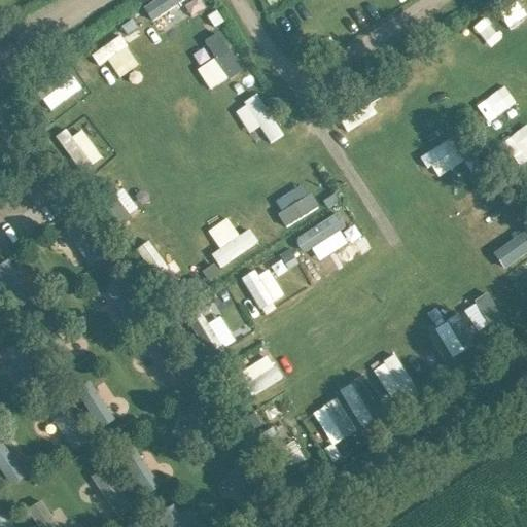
[(185,12),(180,4),(185,0),(160,0),(156,3),(170,23),(185,12)]
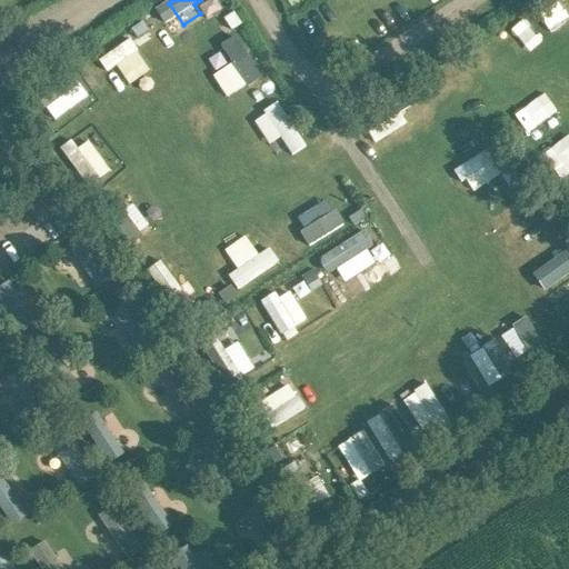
[(218,45),(228,65),(210,73),(223,98),(260,79),(236,35),(218,45)]
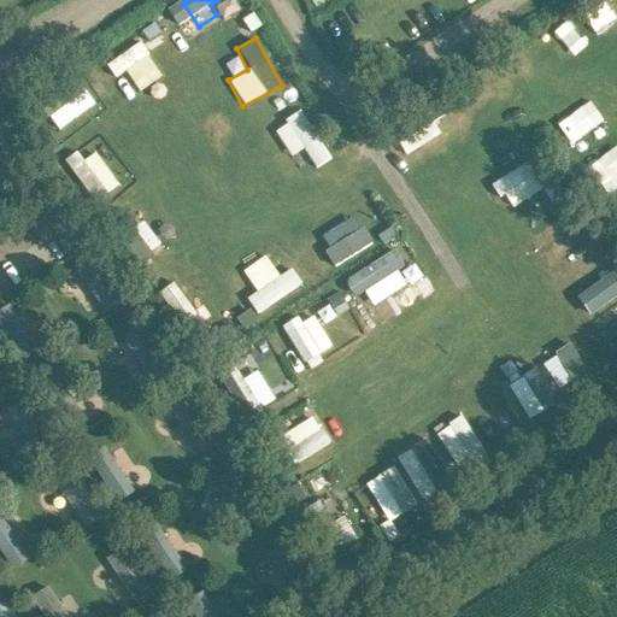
[(142,42),(104,63),(112,80),(125,72),(136,92),(162,78),(142,42)]
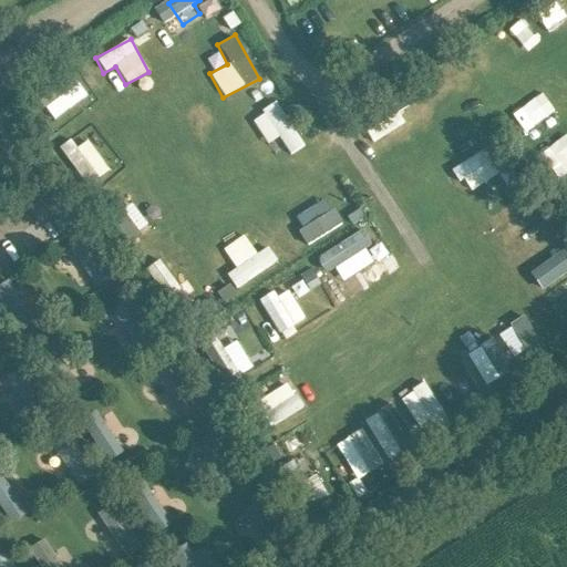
[(289,156),(305,145),(275,101),(259,111),(289,156)]
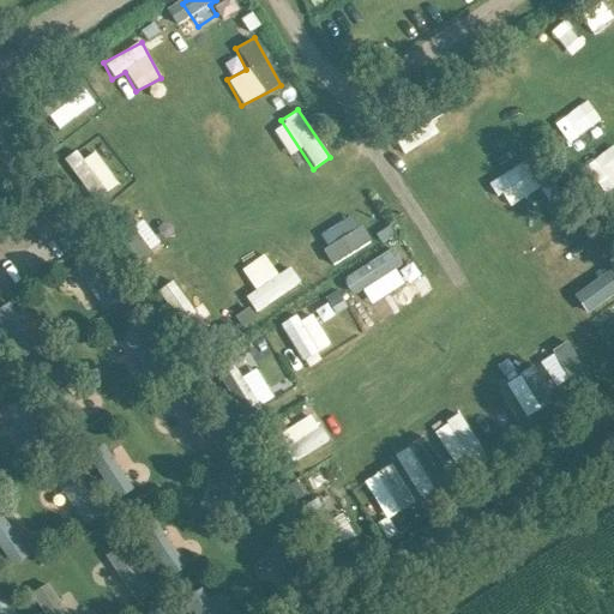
[(404,156),(439,133),(429,120),(396,143),(404,156)]
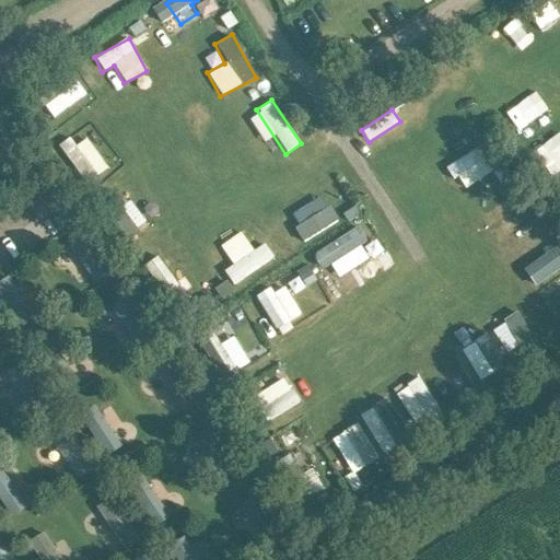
[(105,172),(89,138),(73,146),(71,139),(60,143),(80,184),(105,172)]
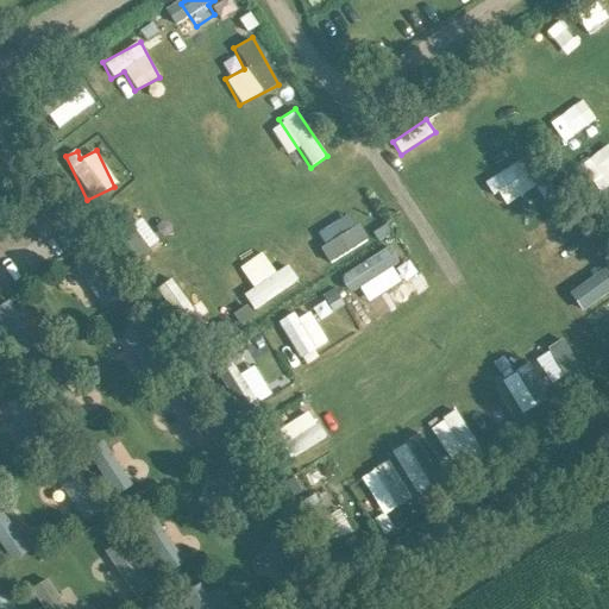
[(522,158),(484,181),(501,208),(538,186),(522,158)]
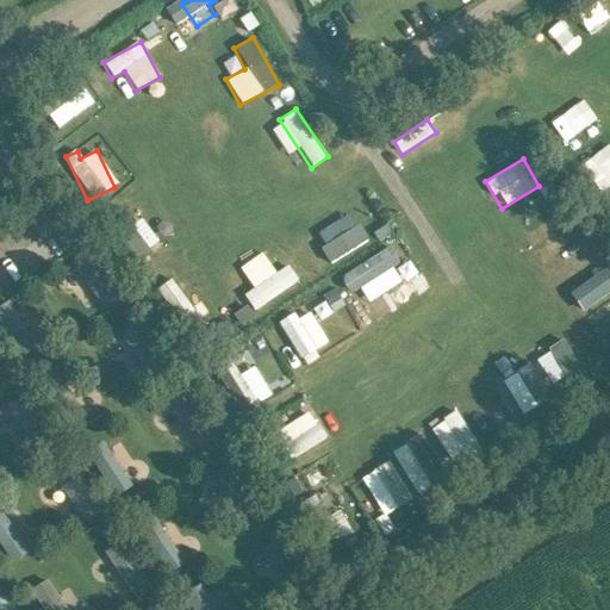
[(349,213),(313,235),(330,263),(367,241),(349,213)]
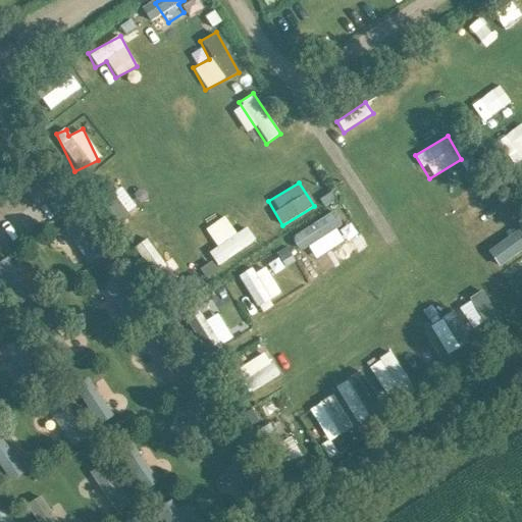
[(255,243),(247,226),(235,233),(225,216),(204,227),(214,248),(208,251),(214,263),(255,243)]
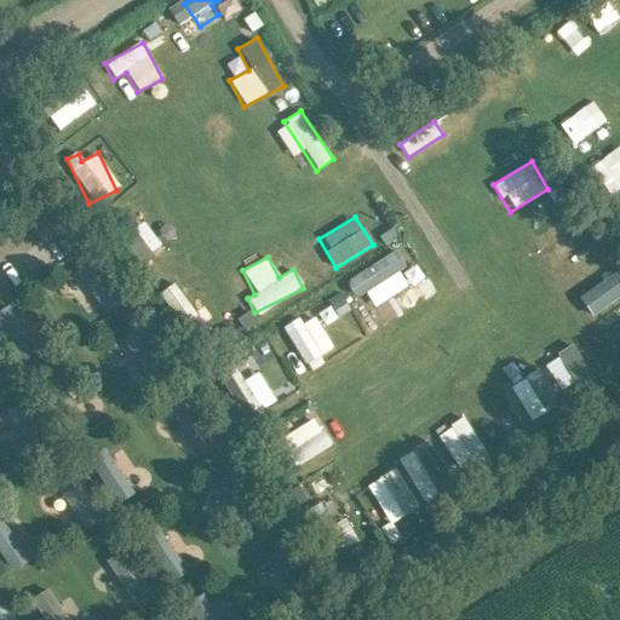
[(91,258),(74,270),(104,313),(121,300),(91,258)]
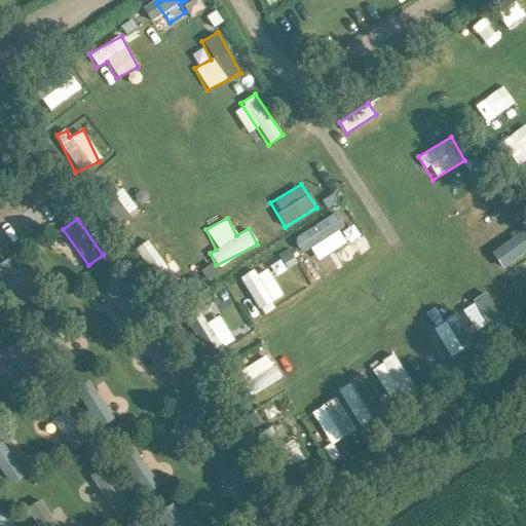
[(485,241),(503,261),(525,240),(525,236),(510,219),(485,241)]
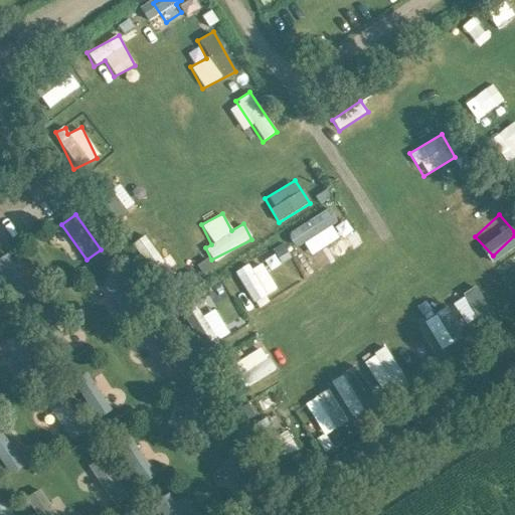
[(309,268),(335,253),(317,220),(291,234),(309,268)]
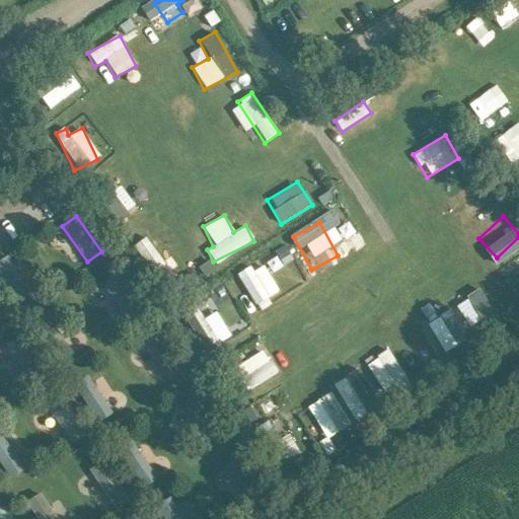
[(158,283),(171,276),(149,237),(136,244),(158,283)]
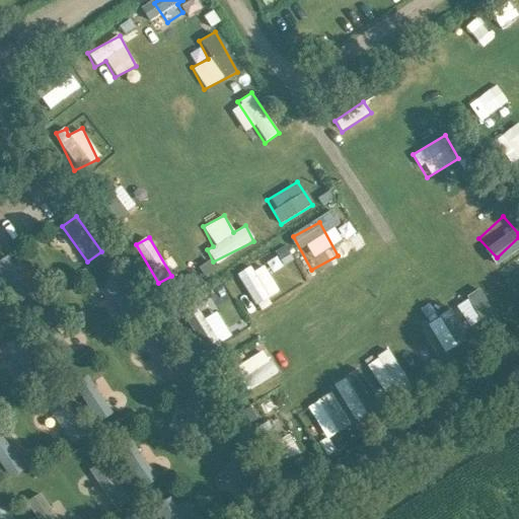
[(0,278),(16,302),(30,293),(6,255),(0,260),(0,278)]
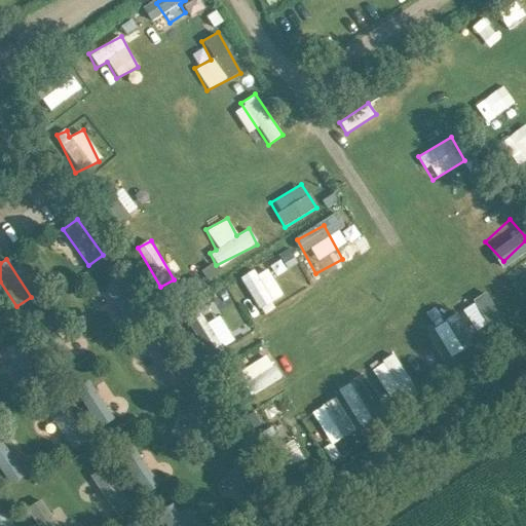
[(267,267),(241,279),(256,310),(283,298),(267,267)]
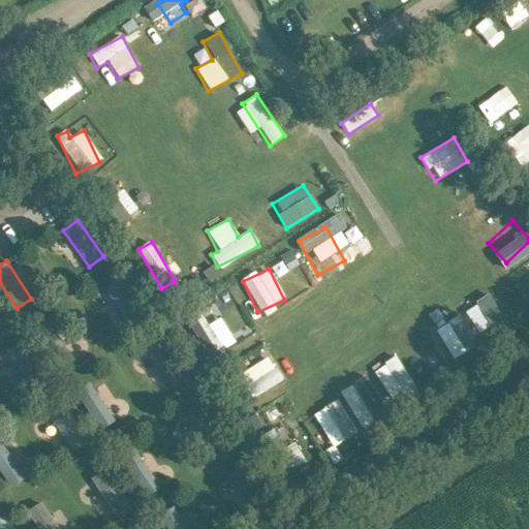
[(464,309),(476,335),(504,322),(492,296),(464,309)]
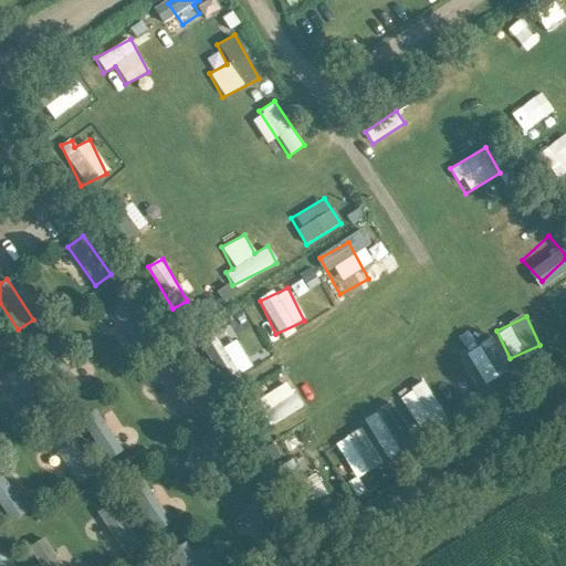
[(465,349),(481,385),(507,373),(493,338),(465,349)]
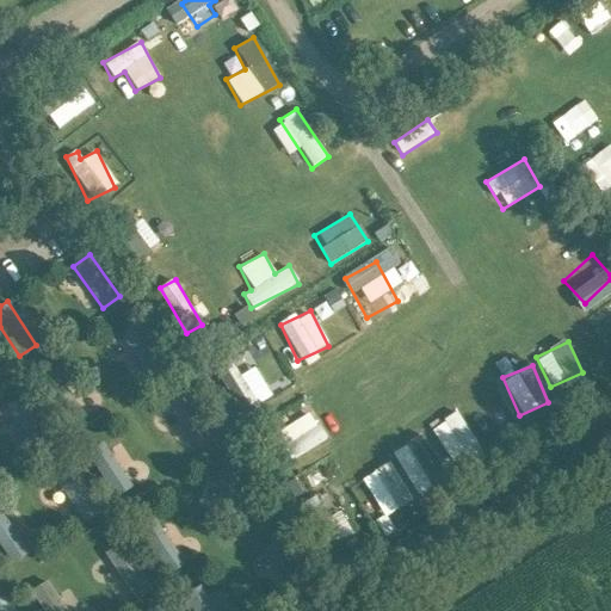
[(167,405),(187,431),(196,424),(177,397),(167,405)]
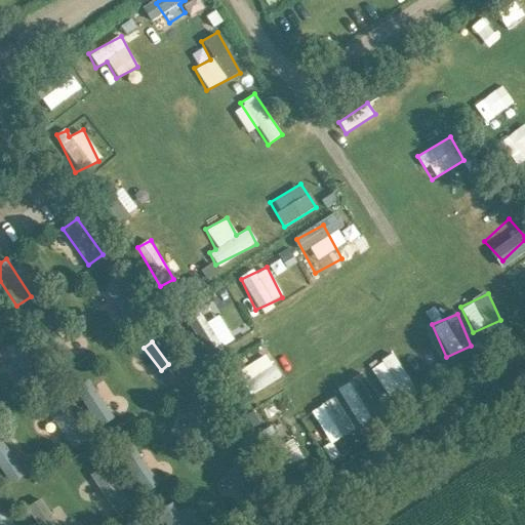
[(369,368),(387,399),(411,385),(394,354),(369,368)]
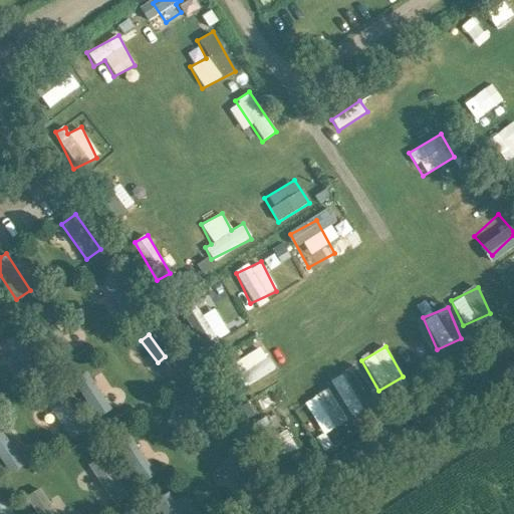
[(245,388),(274,369),(260,347),(231,365),(245,388)]
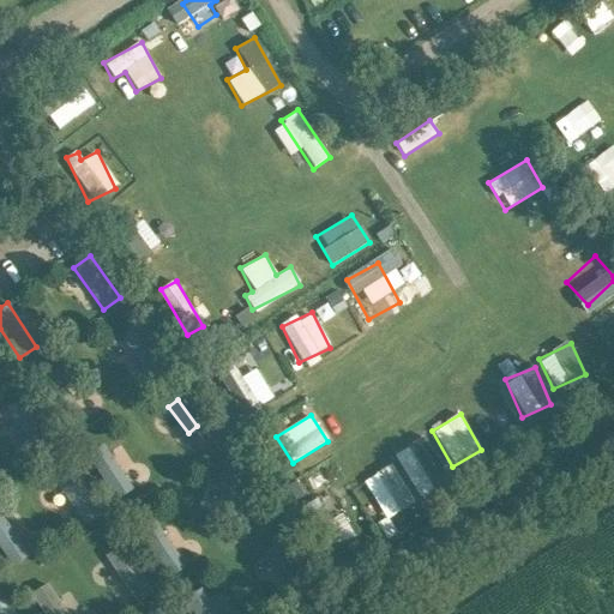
[(416,497),(447,482),(426,437),(395,451),(416,497)]
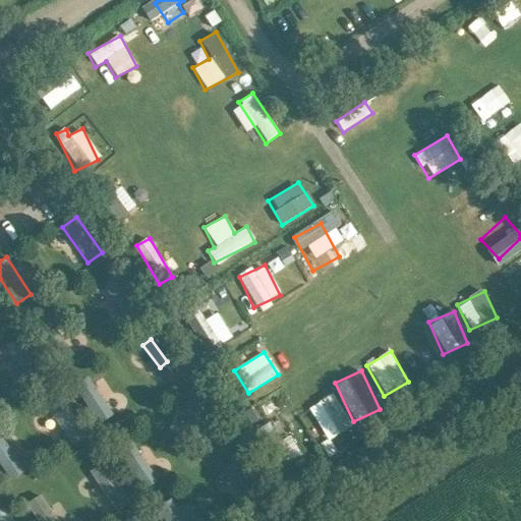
[(71,387),(95,426),(112,416),(89,377),(71,387)]
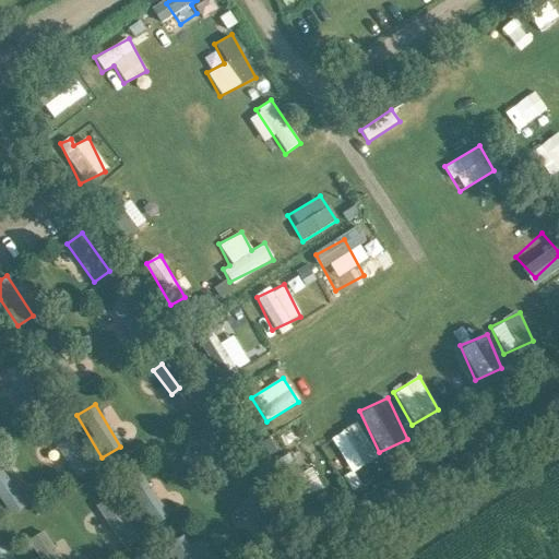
[(352,474),(378,459),(356,421),(330,438),(352,474)]
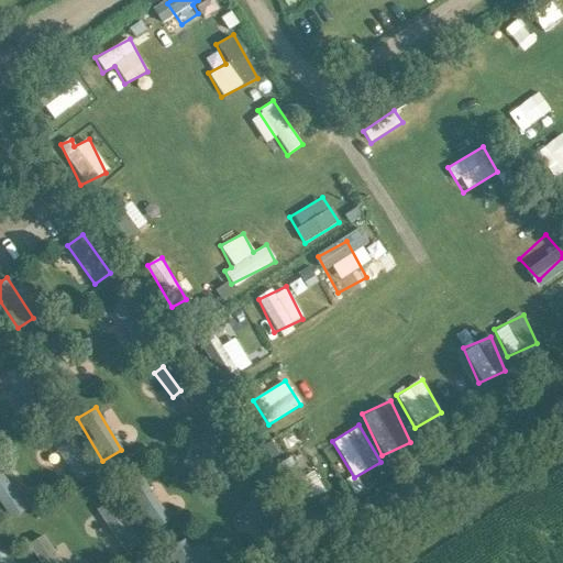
[(70,435),(53,445),(74,483),(91,473),(70,435)]
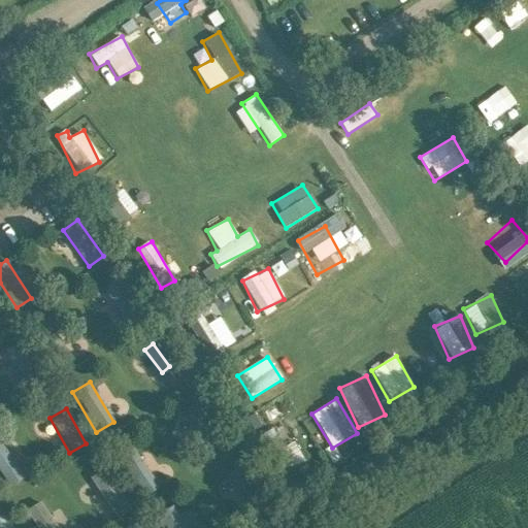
[(273,430),(259,436),(275,474),(304,461),(296,441),(282,448),(273,430)]
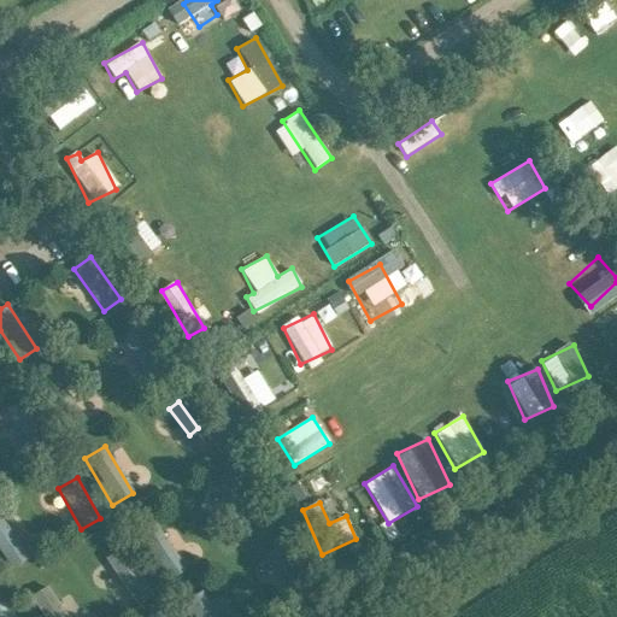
[(0,551),(13,570),(29,558),(0,516),(0,551)]
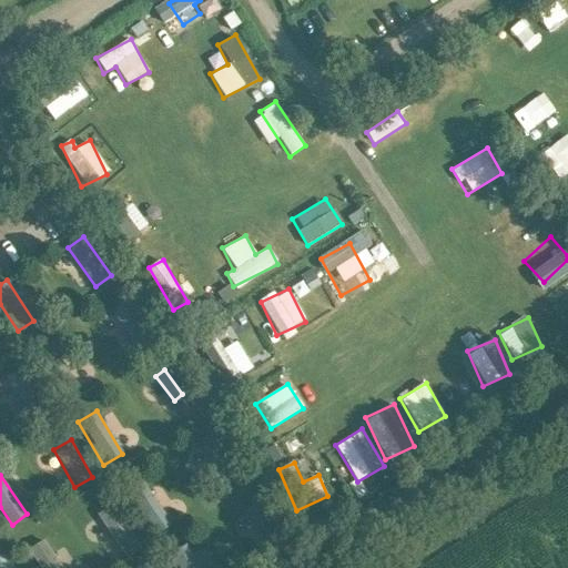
[(130,489),(154,536),(170,528),(145,482),(130,489)]
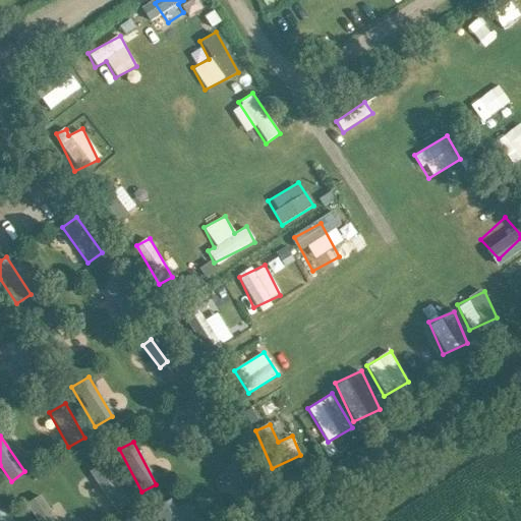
[(115,511),(129,502),(103,462),(89,472),(115,511)]
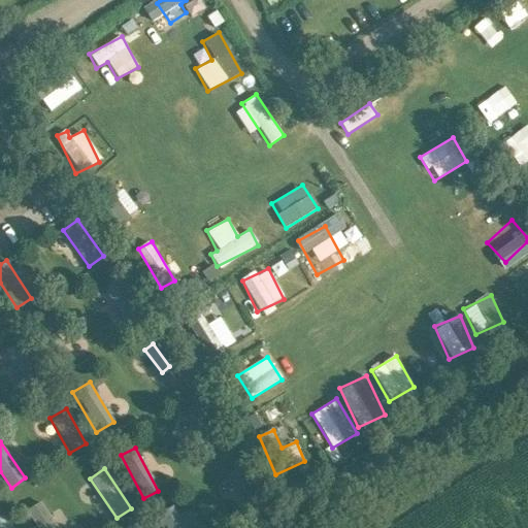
[(58,527),(41,501),(26,510),(36,527),(58,527)]
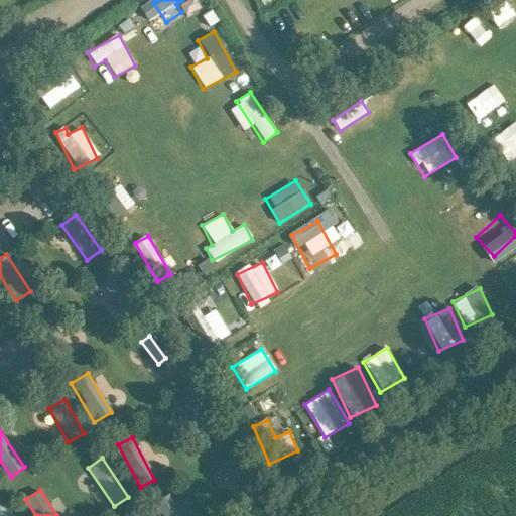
[(149,509),(153,515),(181,515),(171,497),(149,509)]
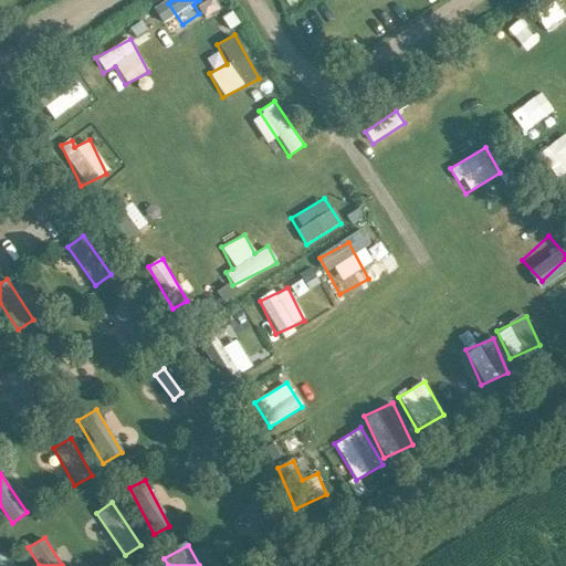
[(16,565),(7,549),(0,553),(0,565),(16,565)]
